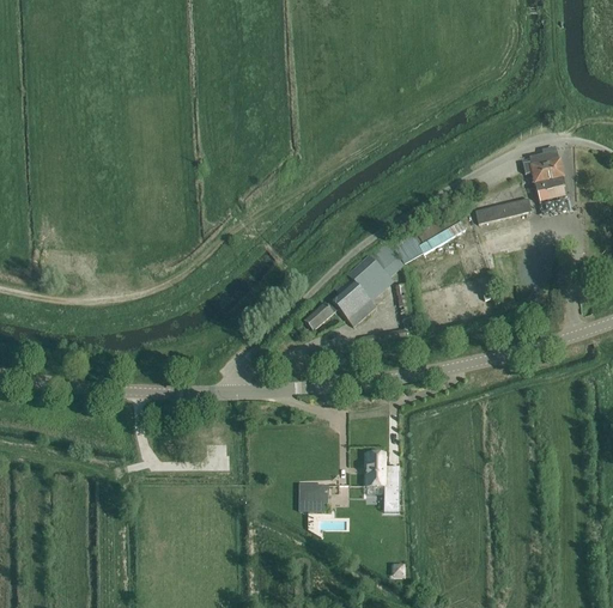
[(530,159),(522,160),(525,171),(532,170),(536,190),(538,190),(539,200),(565,194),(563,184),(565,184),(557,149),(529,154),(530,159)]
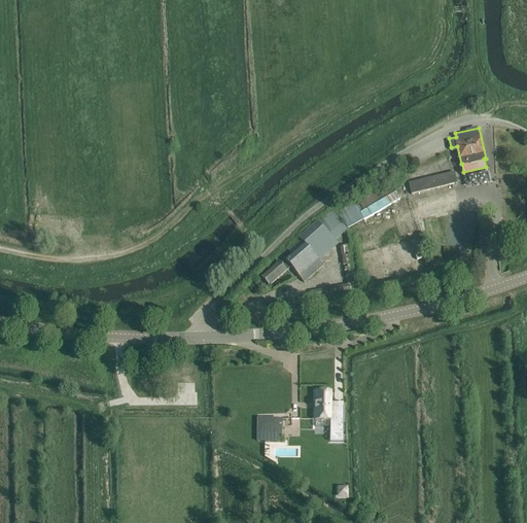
[(411,190),(443,183),(457,180),(454,168),(409,179),(411,190)]
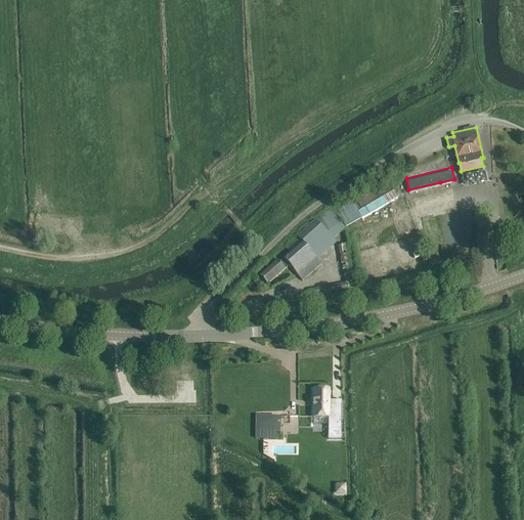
[(390,180),(354,201),(361,215),(398,195),(390,180)]
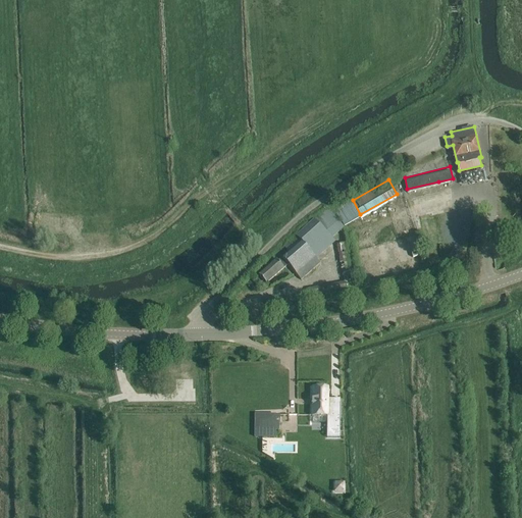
[(275,255),(258,270),(266,280),(288,261),(301,276),(320,259),(316,255),(322,250),(317,244),(330,232),(315,216),(284,243),(289,248),(277,258),(275,255)]
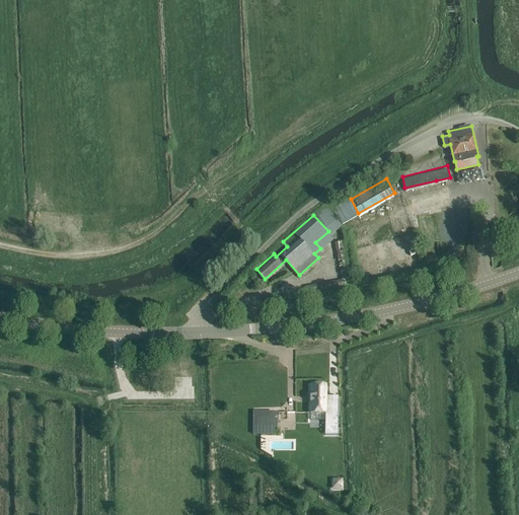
[(414,228),(391,234),(397,260),(420,253),(414,228)]
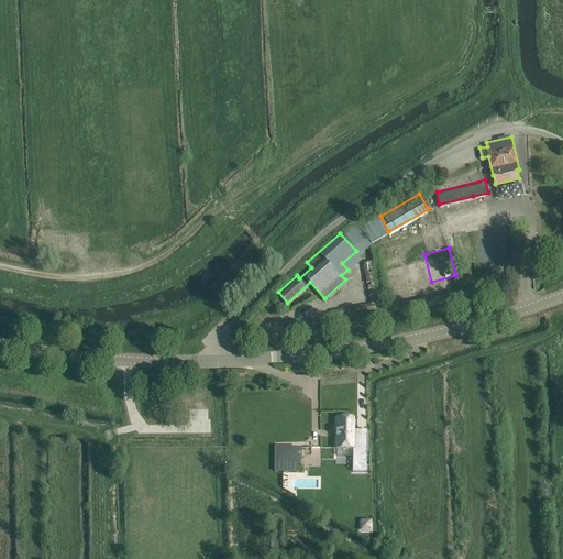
[(371,259),(364,260),(372,303),(333,309),(334,316),(379,308),(371,259)]
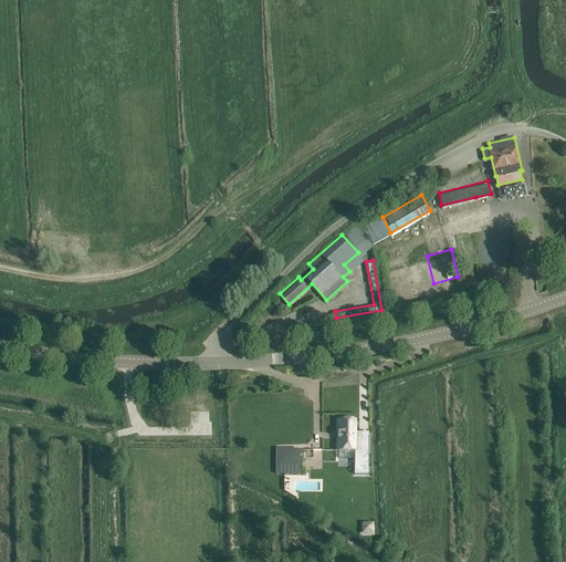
[(416,260),(408,262),(413,279),(421,276),(416,260)]
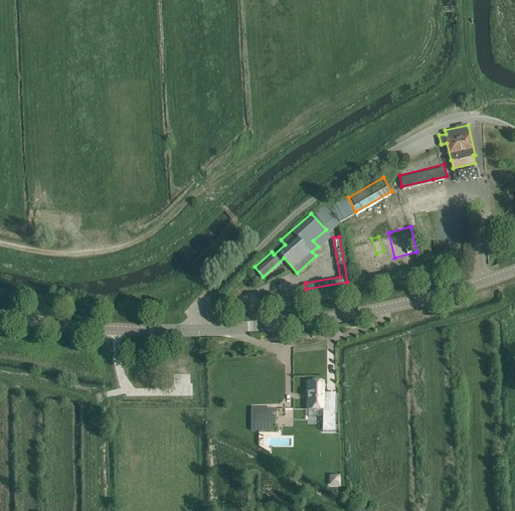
[(352,242),(353,249),(369,246),(368,239),(352,242)]
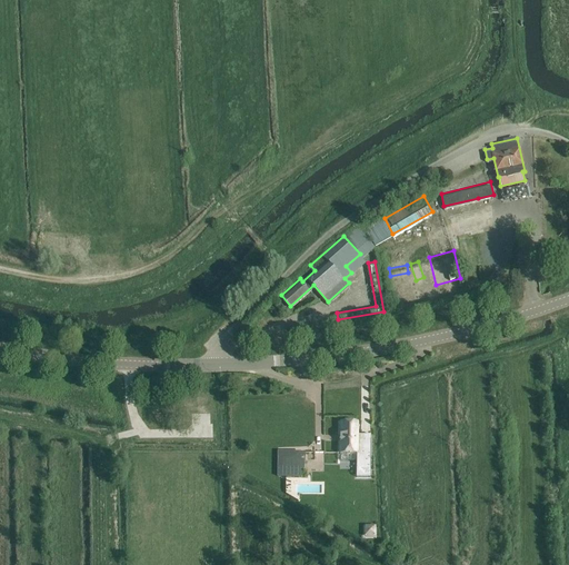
[(421,286),(415,287),(417,297),(423,296),(421,286)]
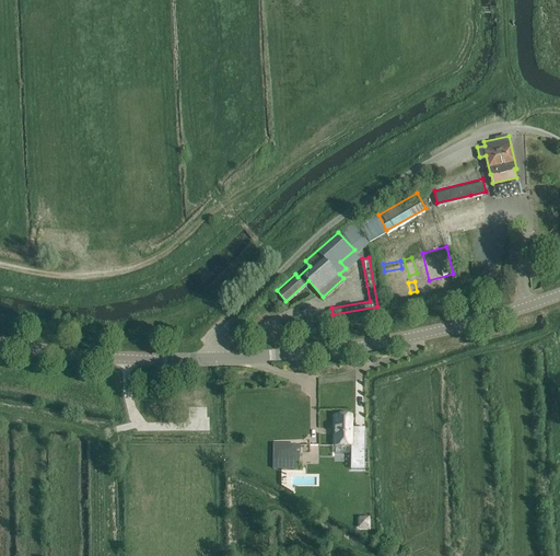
[(335,413),(335,443),(351,443),(351,450),(351,465),(364,466),(364,431),(351,431),(352,413),(335,413)]
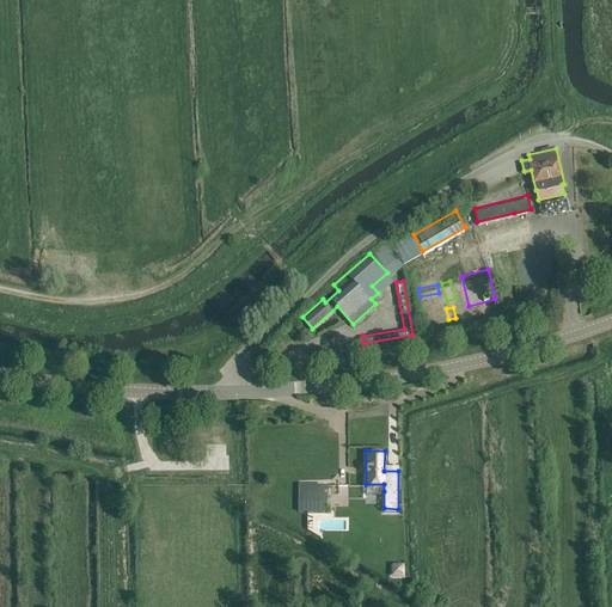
[(323,491),(323,484),(299,483),(298,509),(322,510),(322,503),(305,503),(306,491),(323,491)]
